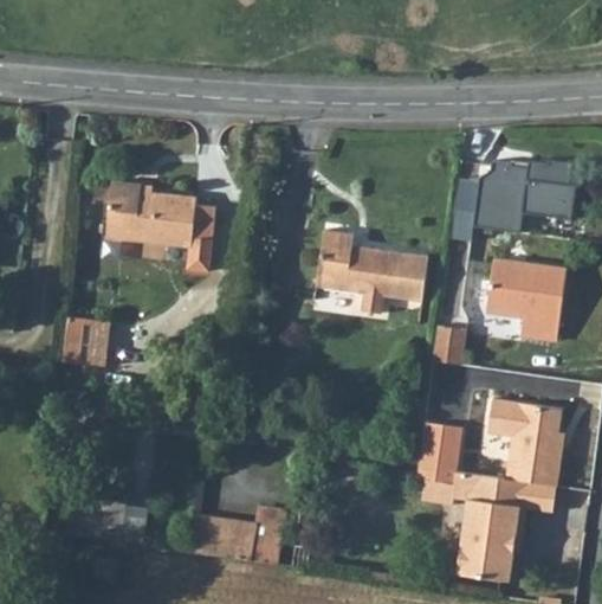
[(492,168),(481,174),(474,222),(570,232),(576,182),(570,181),(571,160),(531,154),(528,164),(493,159),(492,168)]
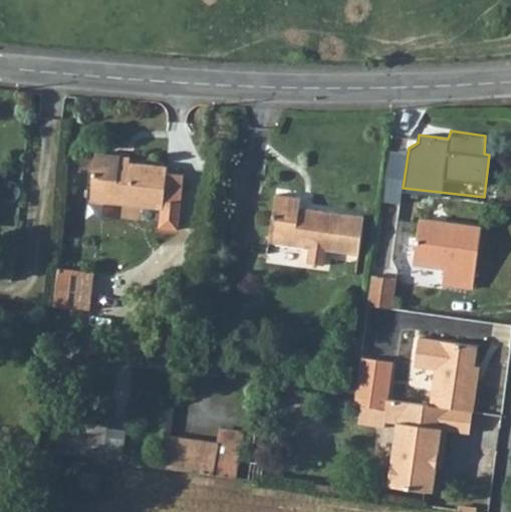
[(117,155),(93,153),(89,199),(161,206),(159,226),(177,227),(182,172),(165,171),(165,165),(117,160),(117,155)]
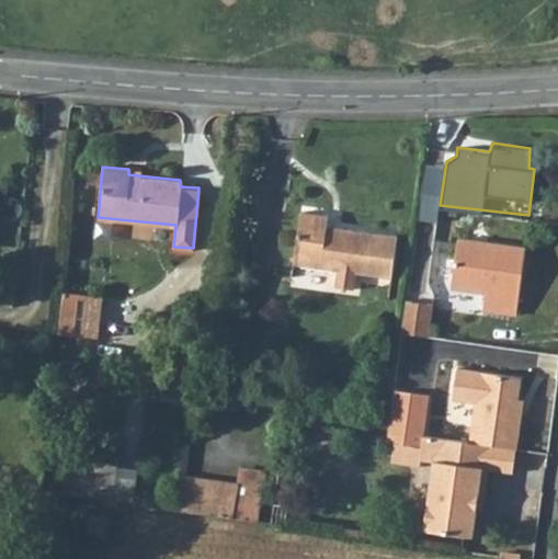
[(303,210),(295,265),(339,272),(337,288),(354,291),(357,274),(393,280),(399,236),(328,227),(329,215),(303,210)]
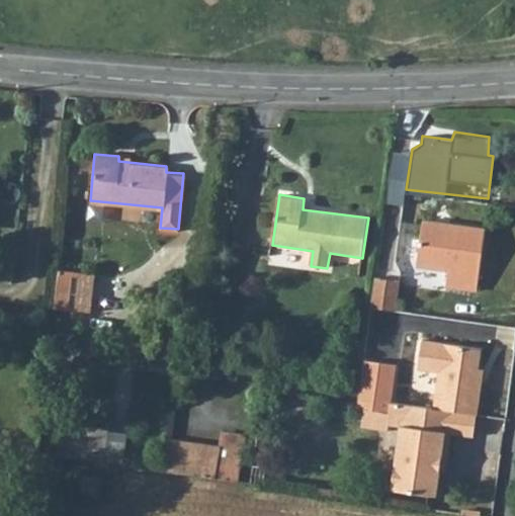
[(424,221),(417,265),(448,271),(445,287),(476,292),(486,231),(424,221)]
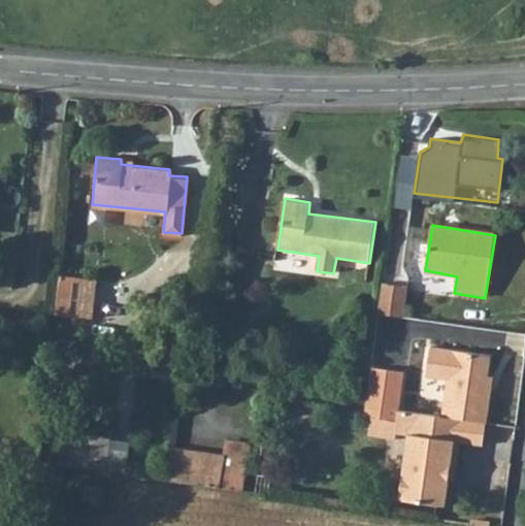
[(406,287),(382,283),(376,314),(402,318),(406,287)]
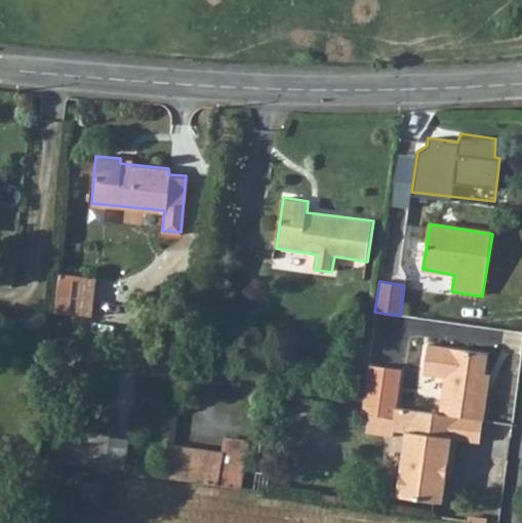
[(54,287),(52,311),(88,315),(90,291),(54,287)]
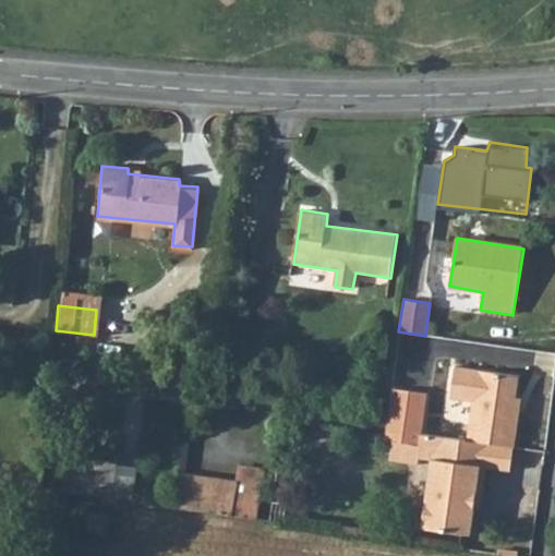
[(468,442),(487,445),(515,448),(520,411),(515,410),(520,377),(456,367),(451,399),(473,402),(468,442)]
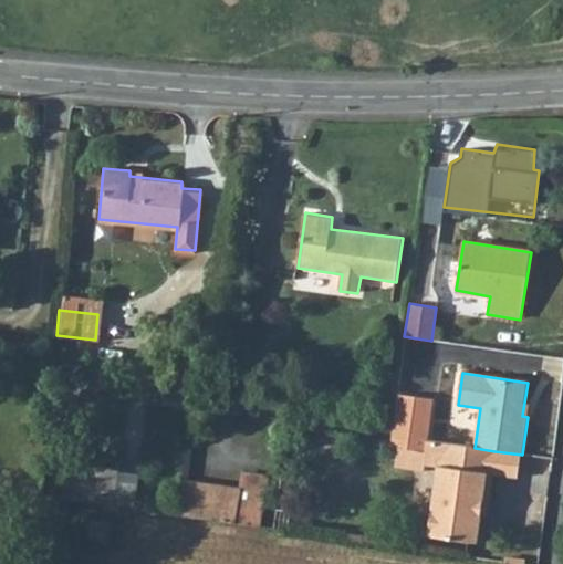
[(396,394),(388,447),(395,448),(424,452),(425,440),(431,399),(396,394)]
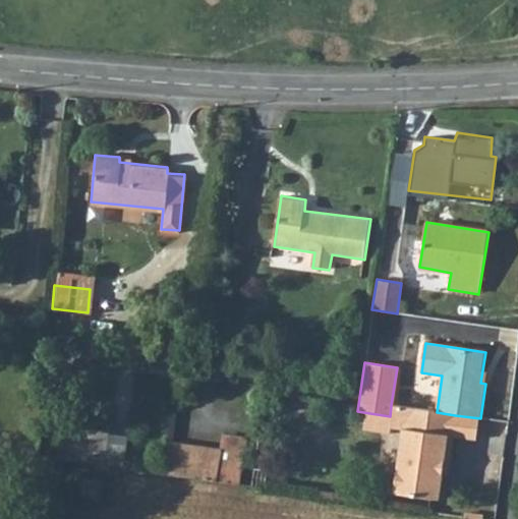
[(390,416),(363,412),(361,429),(388,434),(389,427),(401,428),(404,407),(391,405),(390,416)]
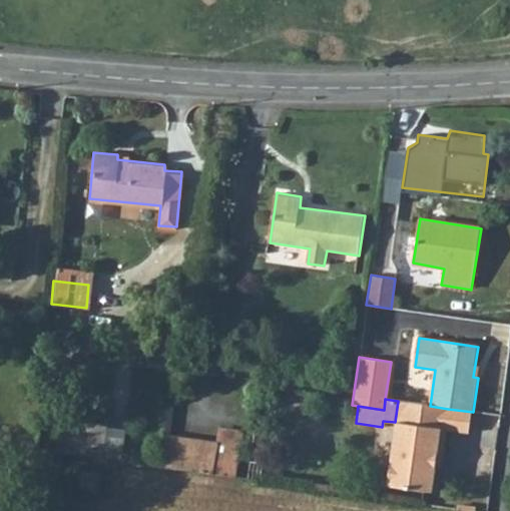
[(398,401),(395,422),(385,484),(430,492),(434,467),(437,454),(441,454),(445,431),(448,409),(430,406),(398,401)]
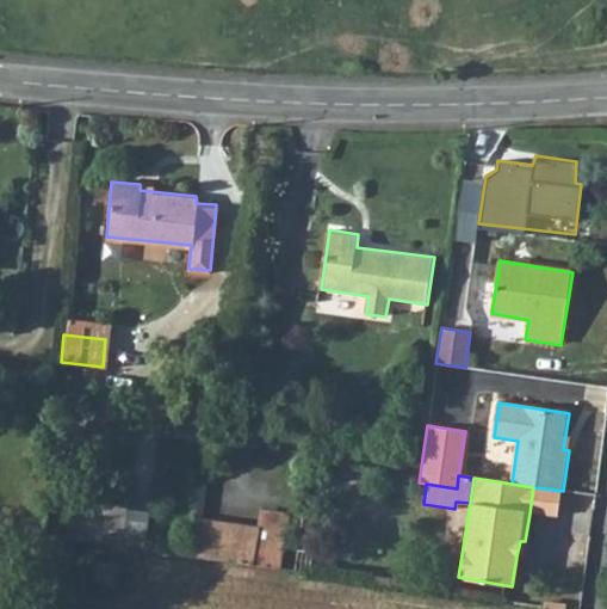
[(533,487),(530,514),(558,518),(563,491),(533,487)]
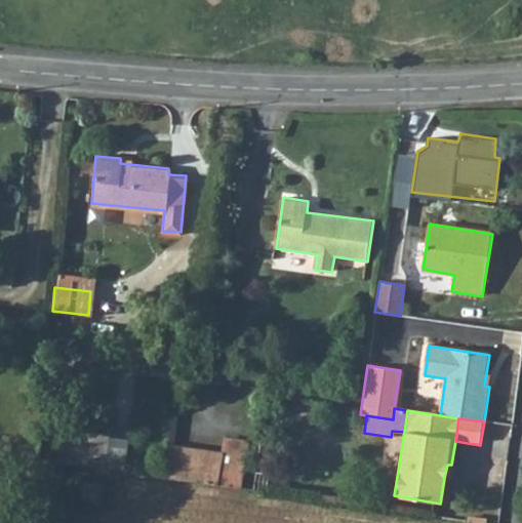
[(166,442),(161,477),(192,481),(197,447),(166,442)]
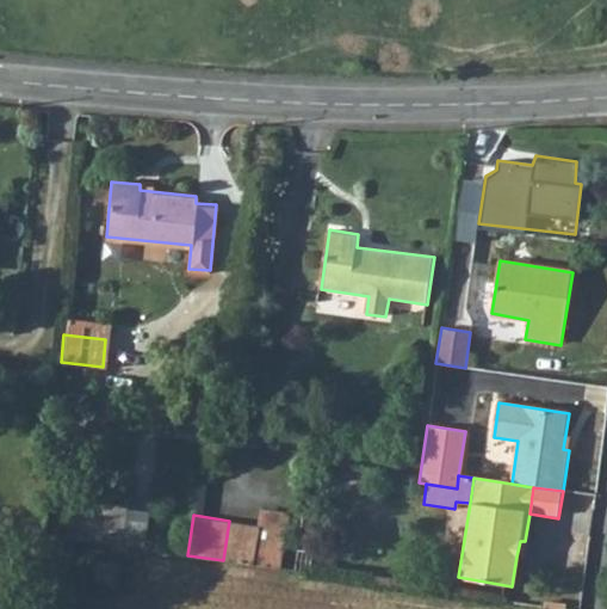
[(73,518),(70,537),(123,546),(125,527),(73,518)]
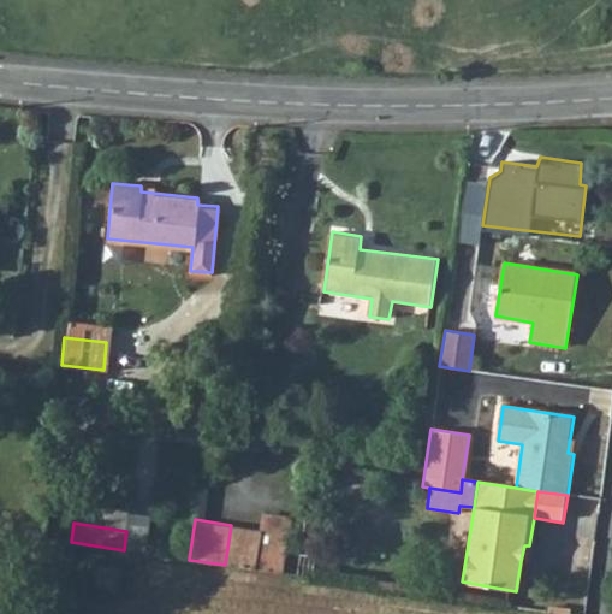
[(231,525),(225,565),(281,574),(285,545),(260,542),(262,529),(231,525)]
